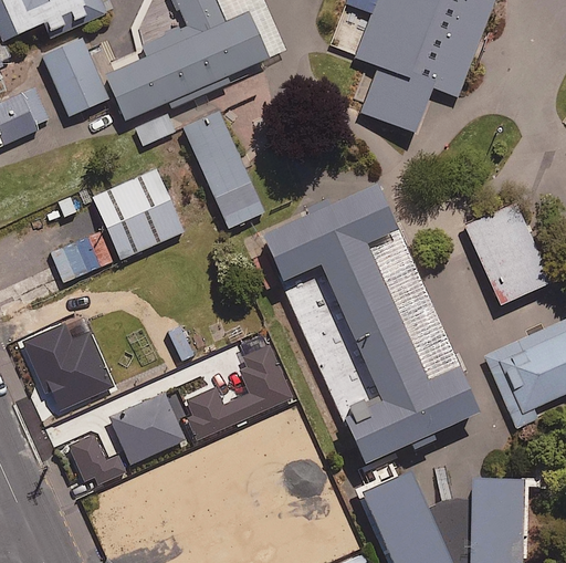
[(43,23),(48,33),(100,11),(94,0),(0,0),(0,68),(3,66),(1,60),(11,55),(4,41),(43,23)]
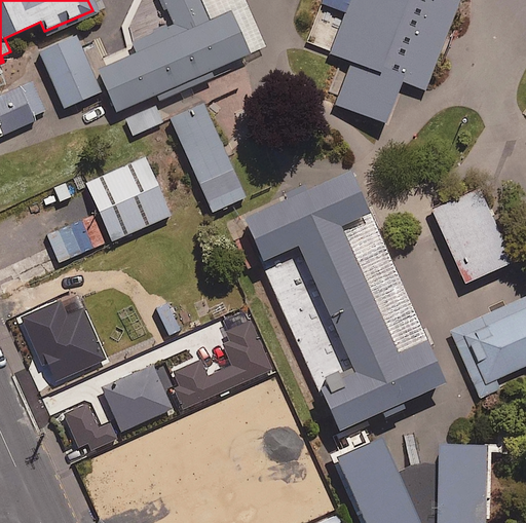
[(213,19),(203,0),(162,0),(178,33),(97,68),(116,113),(252,54),(232,10),(213,19)]
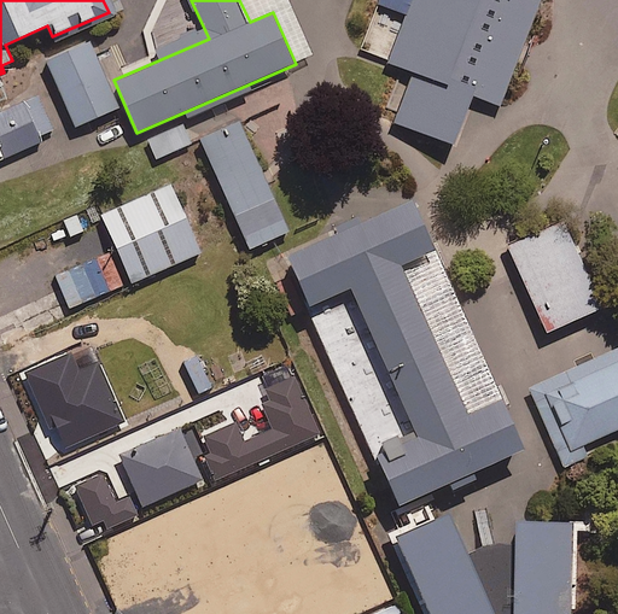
[(408,0),(384,60),(410,71),(392,115),(448,136),(467,87),(494,98),(532,0),(408,0)]
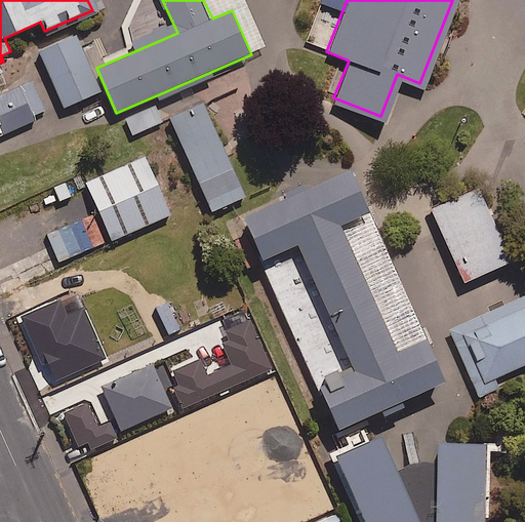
[(76,33),(38,50),(63,107),(102,90),(76,33)]
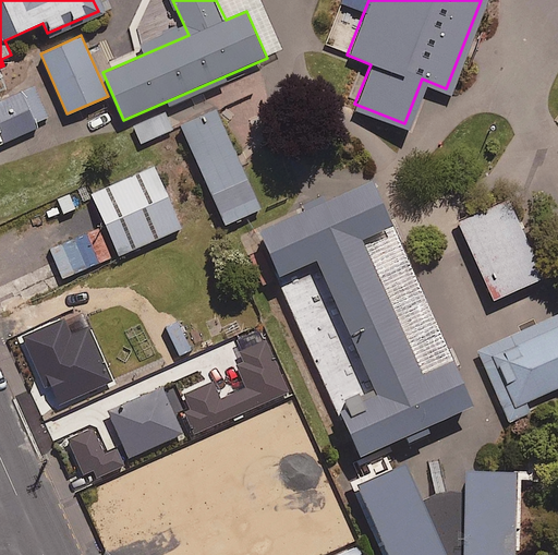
[(0,142),(38,124),(36,120),(48,115),(34,84),(0,99),(0,142)]
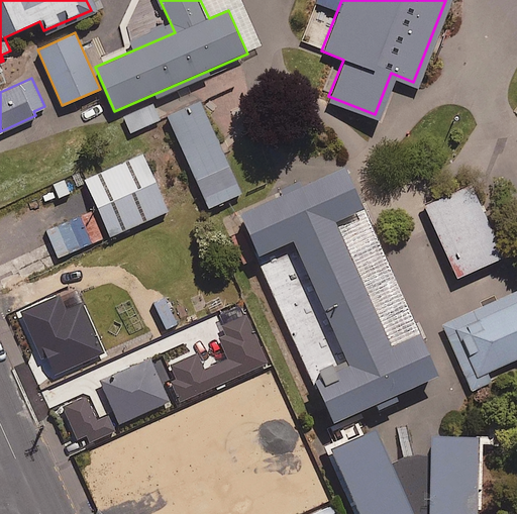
[(201,103),(171,117),(212,205),(242,191),(201,103)]
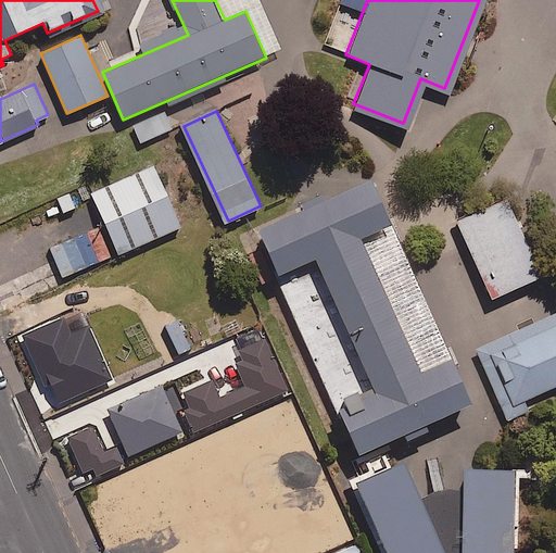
[(154,165),(90,192),(117,254),(180,227),(154,165)]
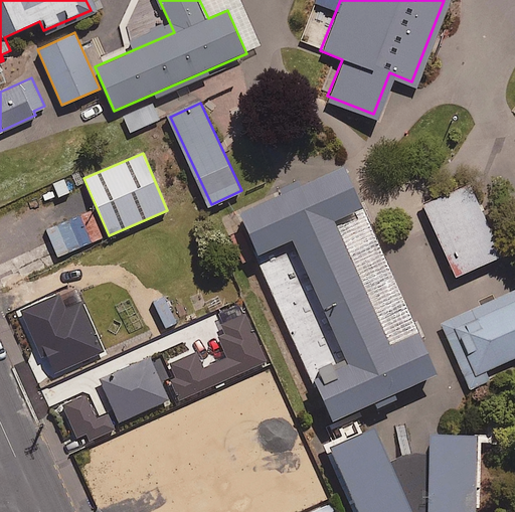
[(344,166),(237,214),(256,258),(292,241),(347,367),(315,381),(333,421),(437,376),(418,336),(391,348),(335,223),(364,210),(344,166)]
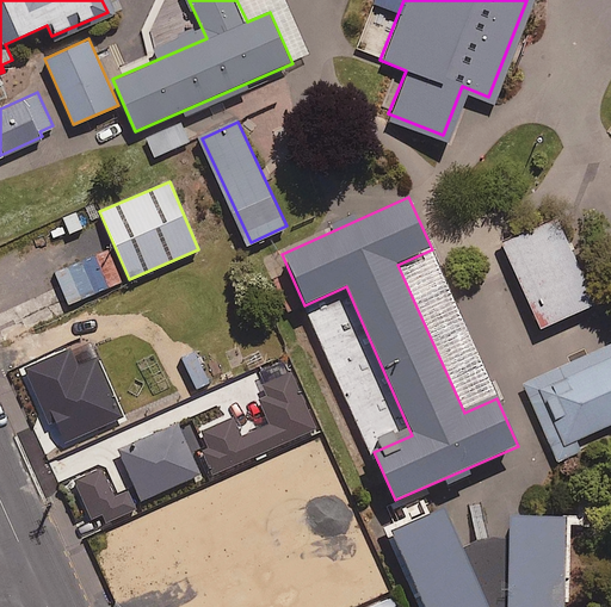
[(556,217),(503,240),(542,329),(596,305),(556,217)]
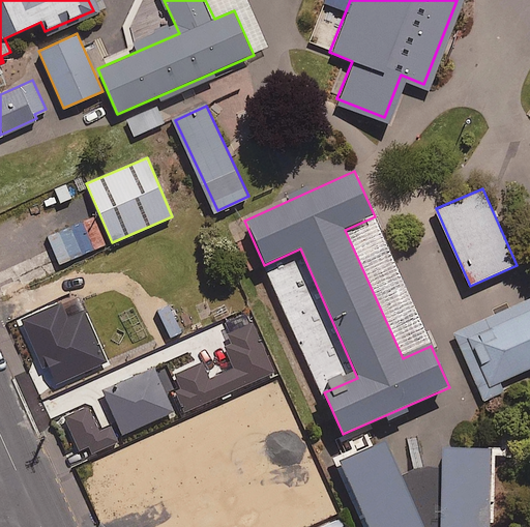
[(111,289),(50,316),(70,361),(137,332),(142,345),(172,331),(159,301),(123,317),(111,289)]
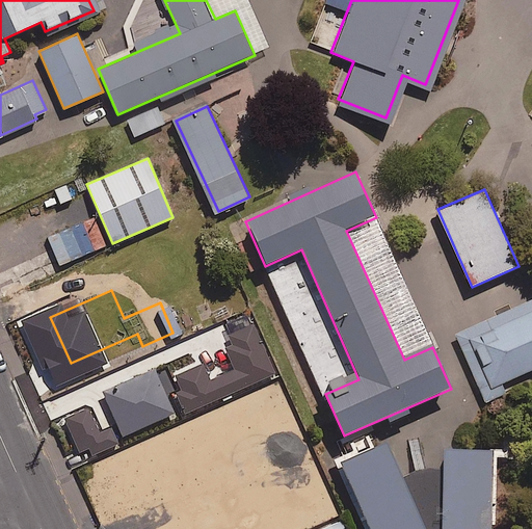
[(531,310),(470,338),(491,388),(531,369),(531,310)]
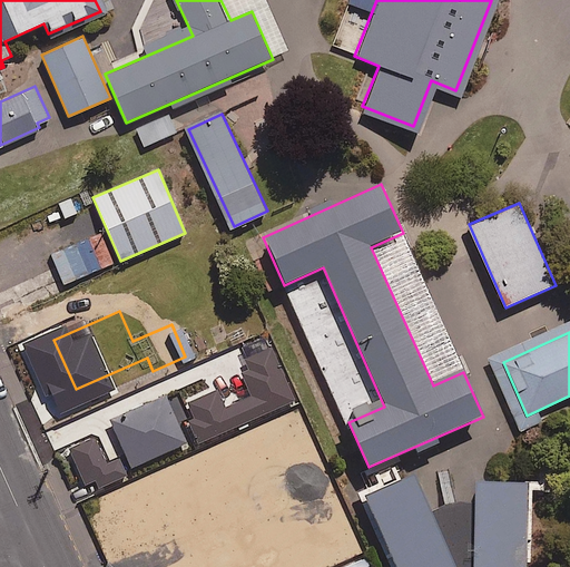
[(165,393),(109,419),(131,467),(187,442),(165,393)]
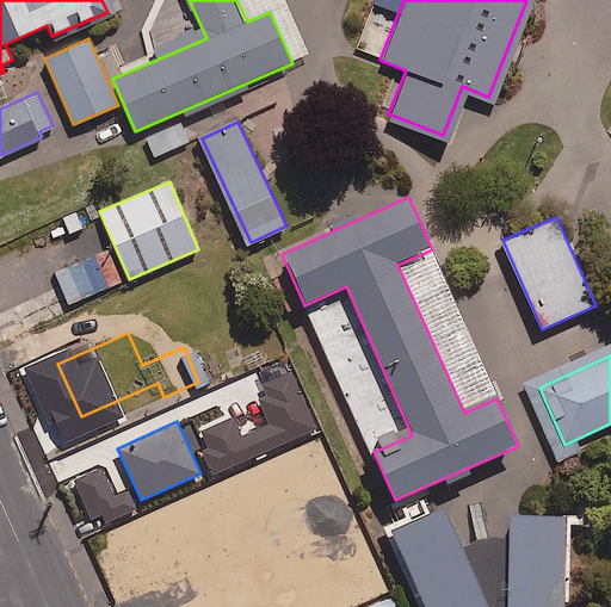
[(333,466),(307,477),(314,494),(326,522),(352,512),(333,466)]
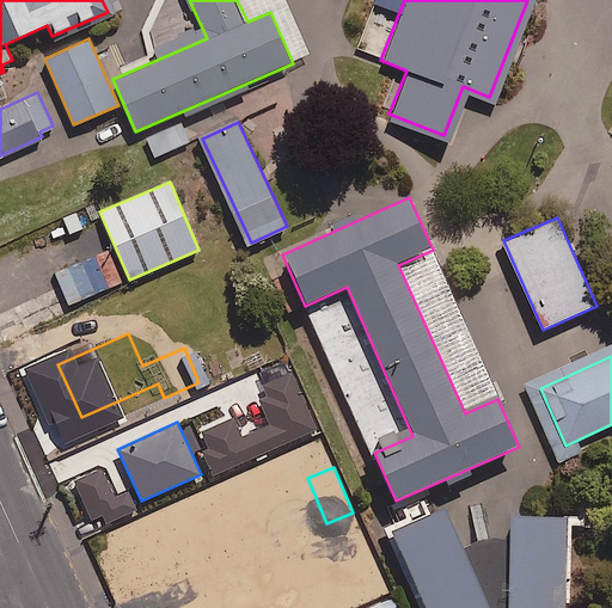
[(220,486),(188,501),(191,509),(164,521),(182,563),(173,566),(185,594),(287,548),(259,487),(227,502),(220,486)]
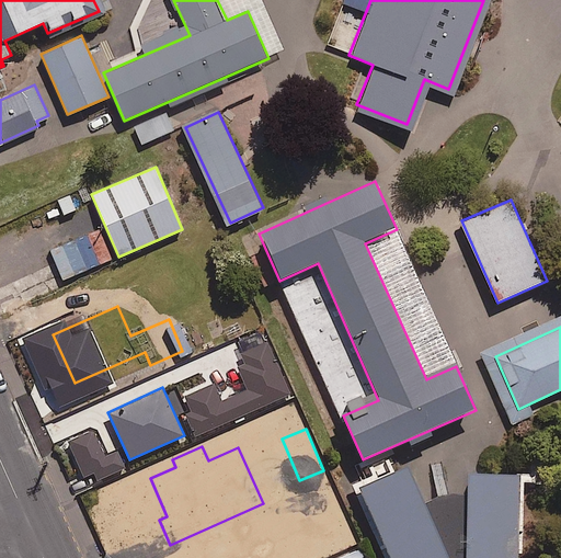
[(288,454),(256,467),(268,493),(299,480),(288,454)]
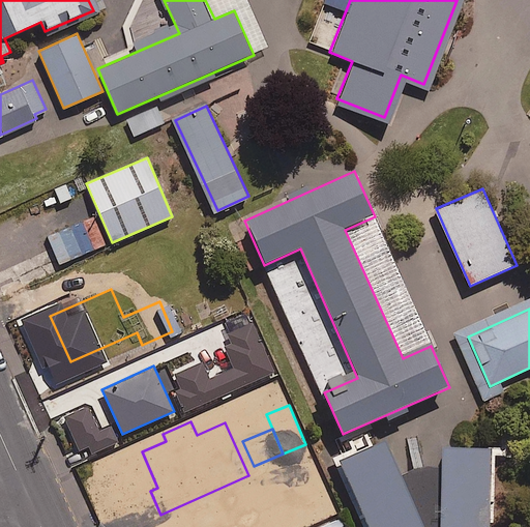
[(116,443),(110,430),(82,443),(88,457),(116,443)]
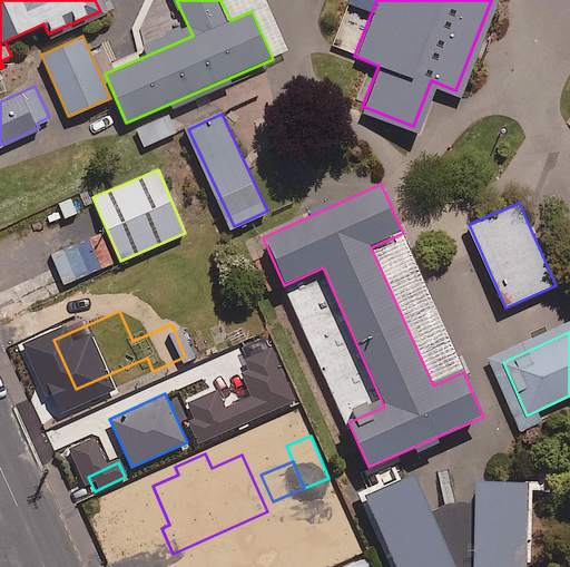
[(528,566),(530,485),(473,481),(473,505),(432,512),(415,476),(364,497),(394,566),(528,566)]
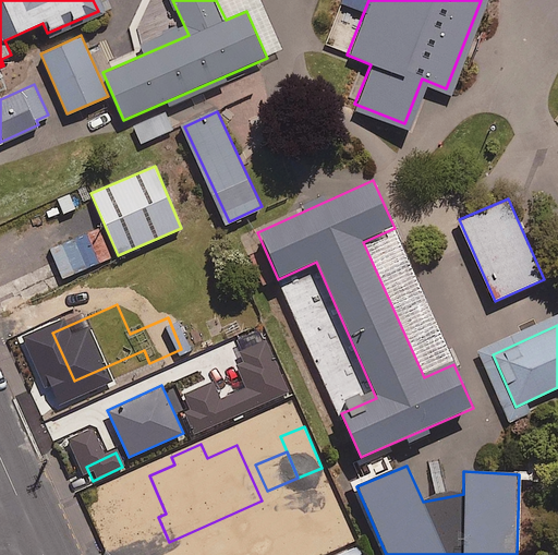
[(339,504),(293,525),(307,554),(310,554),(354,535),(339,504)]
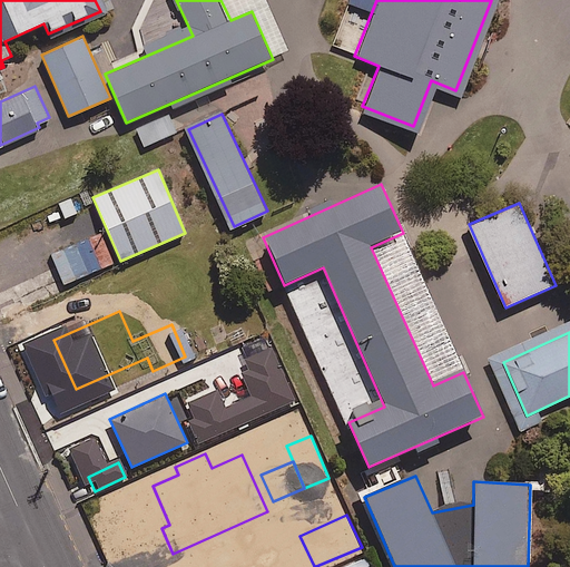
[(371,566),(366,556),(341,566),(371,566)]
